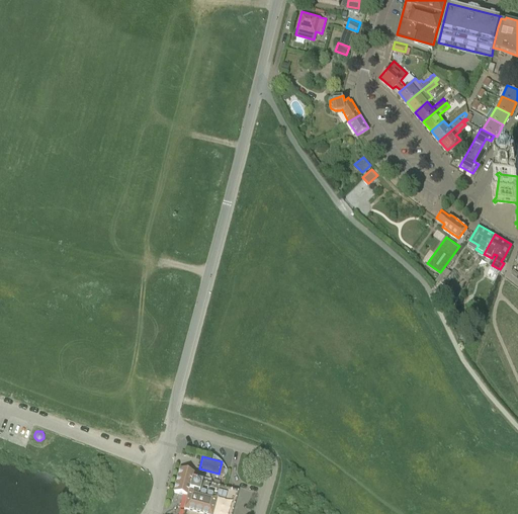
[(182,513),(230,513),(238,489),(192,477),(194,470),(179,466),(173,490),(187,494),(183,508),(184,508),(182,513)]
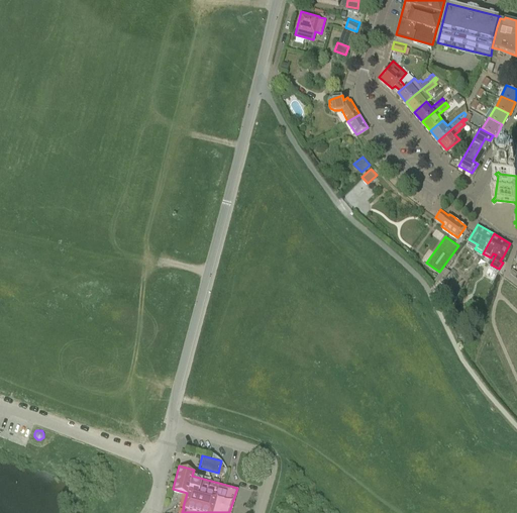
All buildings are outlined.
